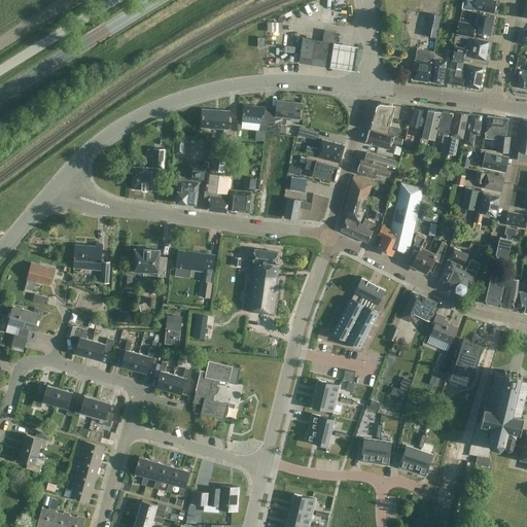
[(473,10),(475,8),(494,12),(496,1),(493,0),(463,0),(462,7),(473,10)]
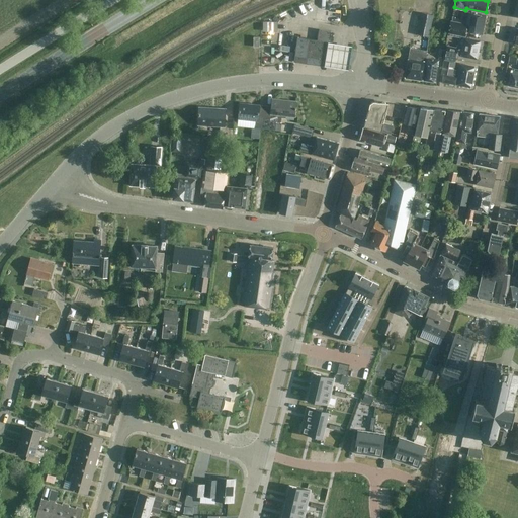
[(429,36),(433,15),(422,12),(417,34),(429,36)]
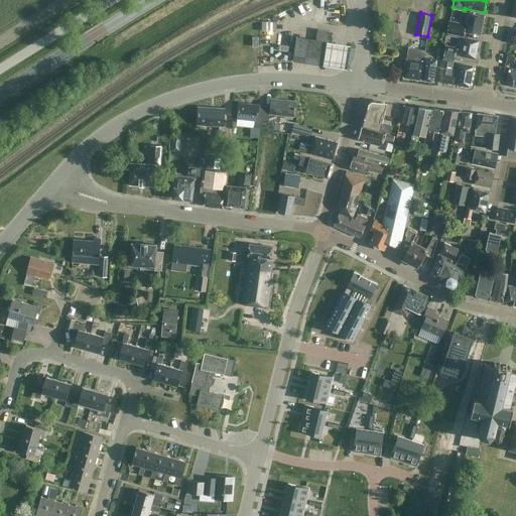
[(464,31),(480,34),(484,16),(468,12),(465,24),(449,21),(446,32),(463,36),(464,31)]
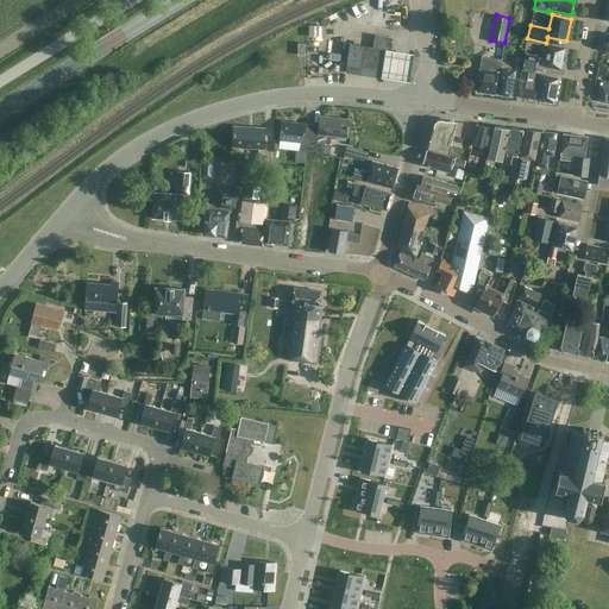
[(328,36),(328,25),(312,24),(312,36),(328,36)]
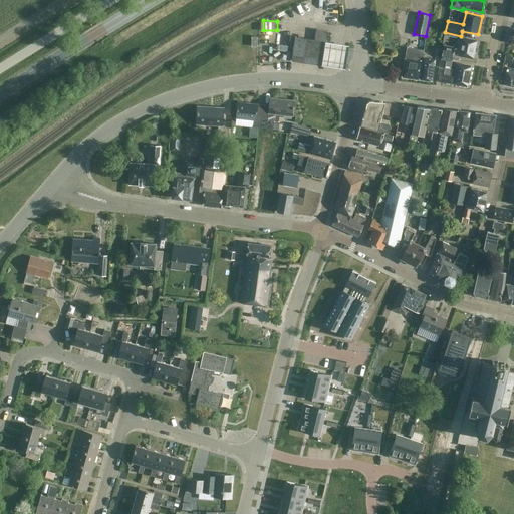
[(319,56),(318,59),(323,59),(325,49),(325,48),(326,38),(327,31),(316,29),(314,40),(295,37),(292,55),(291,61),(304,63),(306,54),(319,56)]
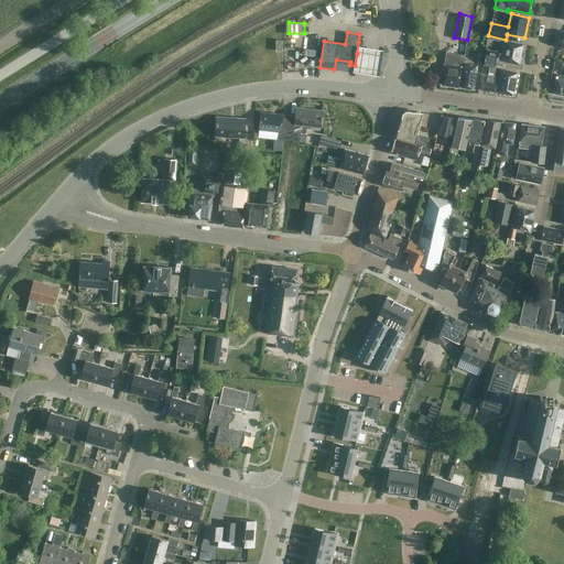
[(497,60),(519,64),(523,44),(503,41),(501,49),(500,49),(496,51),(487,50),(484,64),(496,66),(497,60)]
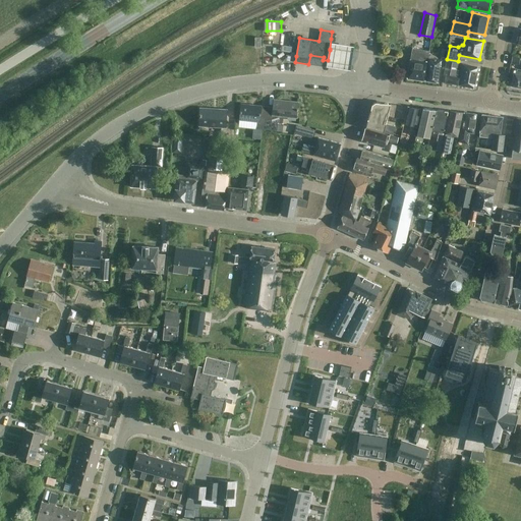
[(353,42),(331,39),(330,49),(330,50),(328,60),(350,63),(353,42)]
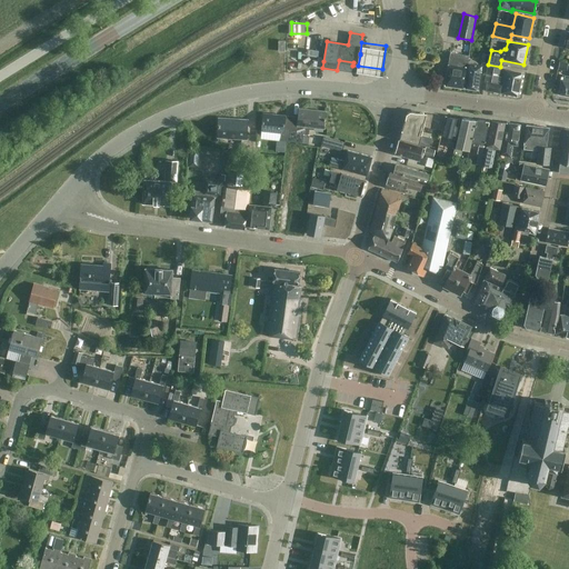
[(445,85),(463,88),(468,56),(450,52),(445,85)]
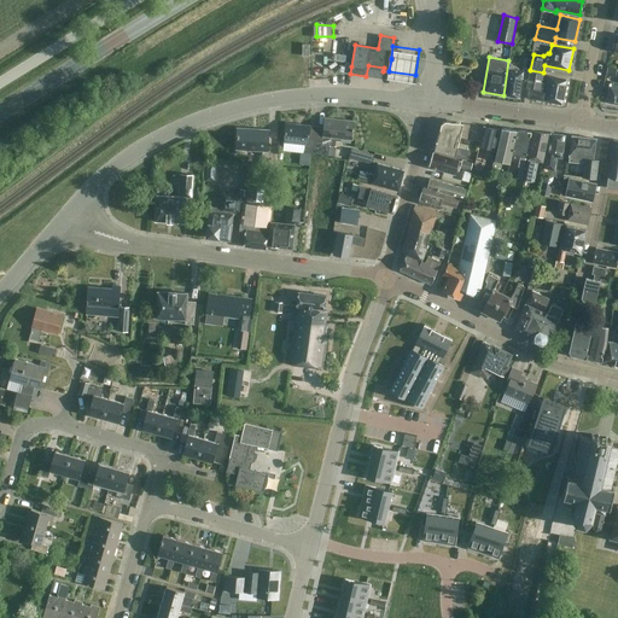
[(366,76),(383,79),(384,68),(368,65),(366,76)]
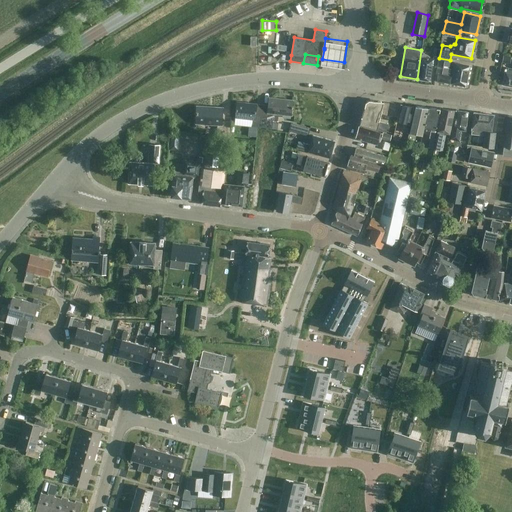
[(421,57),(418,79),(430,81),(434,59),(421,57)]
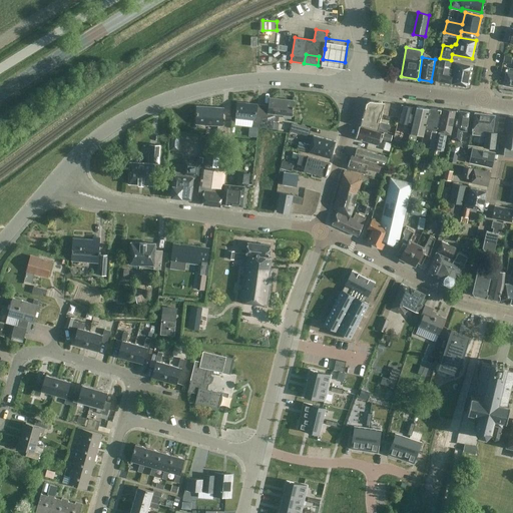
[(453,73),(449,72),(451,61),(439,59),(435,80),(467,86),(471,66),(455,63),(453,73)]
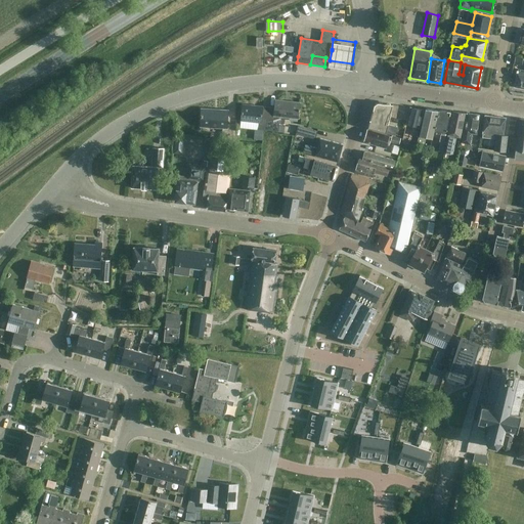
[(523,70),(518,69),(515,86),(523,87),(523,70)]
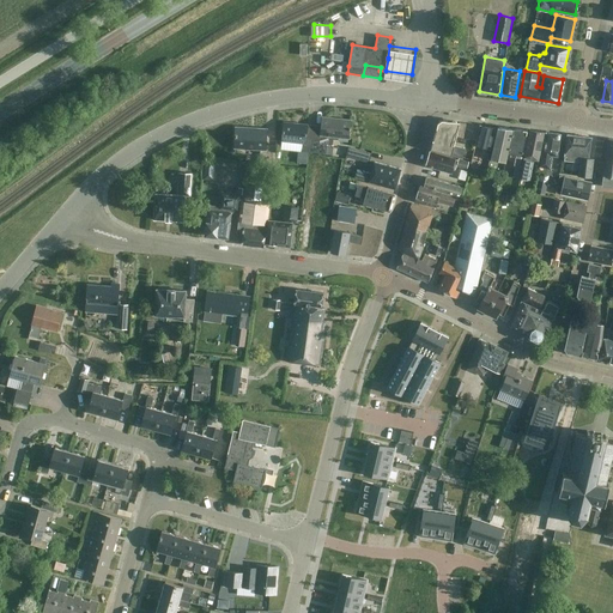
[(313,139),(310,152),(325,153),(326,144),(332,145),(333,137),(349,138),(351,120),(322,116),(320,135),(320,140),(313,139)]
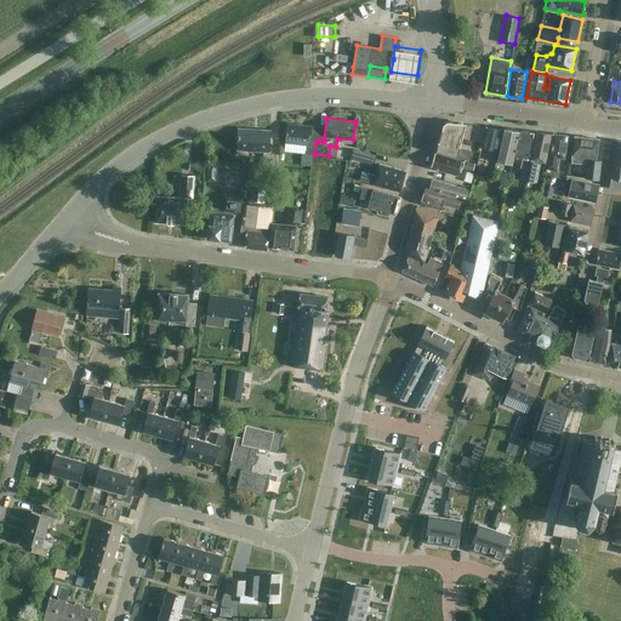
[(455,123),(448,121),(444,124),(437,151),(457,157),(460,148),(460,147),(457,146),(460,137),(468,140),(472,125),(465,124),(455,123)]
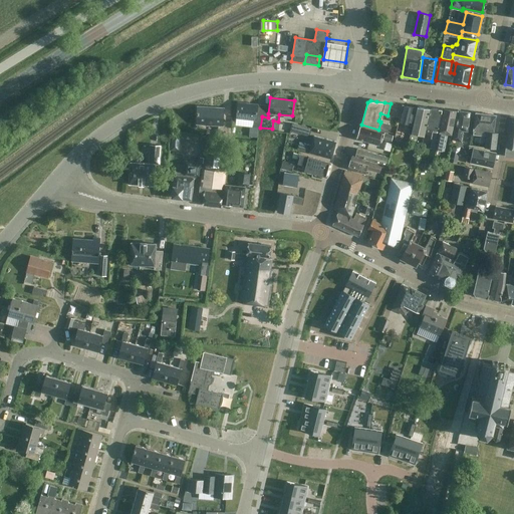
[(235,125),(260,127),(262,116),(256,115),(257,104),(238,102),(235,125)]
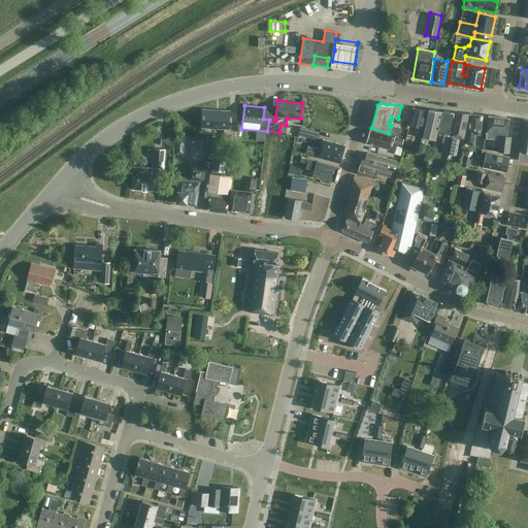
[(401,106),(398,119),(403,120),(406,106),(401,106)]
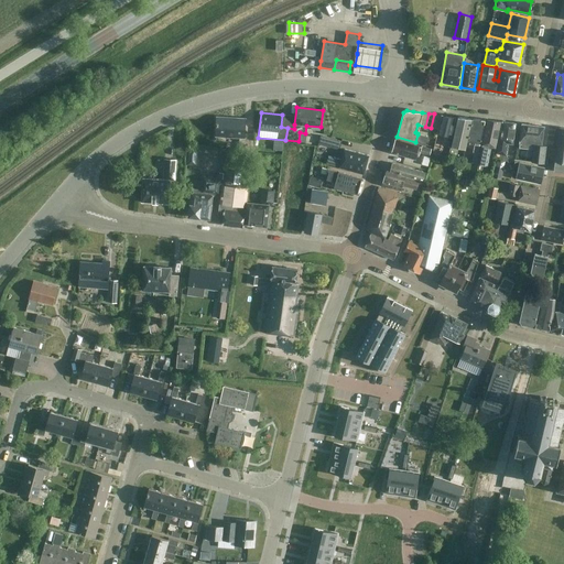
[(434,114),(431,128),(437,130),(442,116),(434,114)]
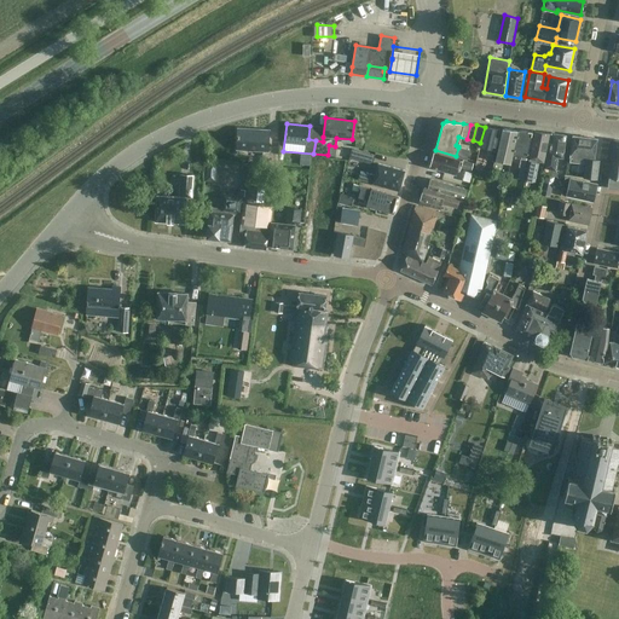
[(485,127),(480,143),(480,146),(475,166),(481,167),(481,162),(482,163),(485,154),(484,154),(486,148),(495,150),(499,128),(497,128),(496,127),(493,127),(492,127),(485,127)]
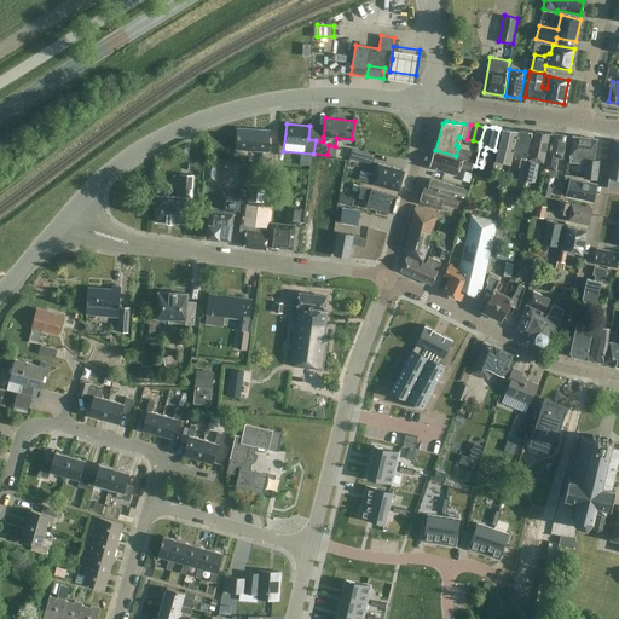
[(238,128),(237,149),(262,151),(262,167),(277,168),(278,148),(268,148),(270,131),(238,128)]
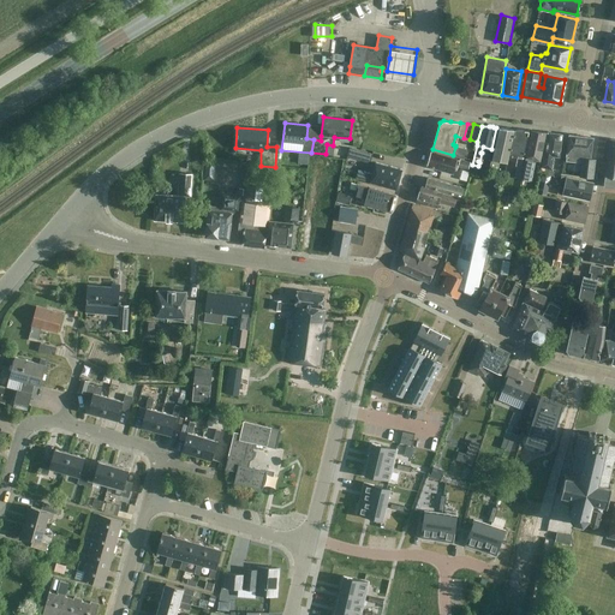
[(500,127),(491,159),(507,162),(509,153),(514,129),(500,127)]
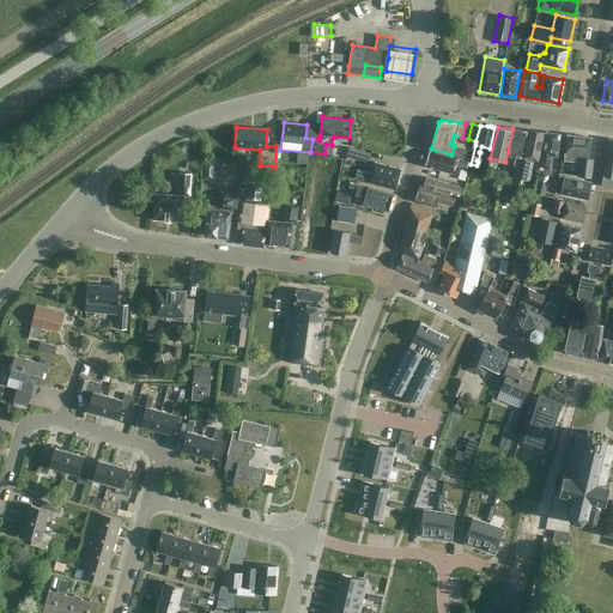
[(520,167),(522,156),(527,129),(514,128),(510,153),(516,155),(514,165),(513,177),(520,178),(522,167),(520,167)]
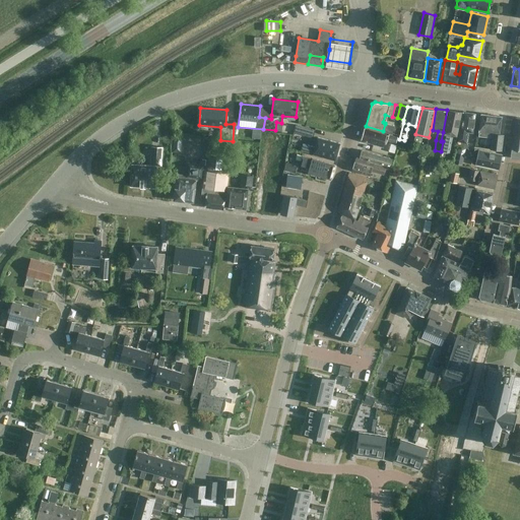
[(449,111),(443,141),(441,151),(448,152),(452,135),(456,136),(461,112),(449,111)]
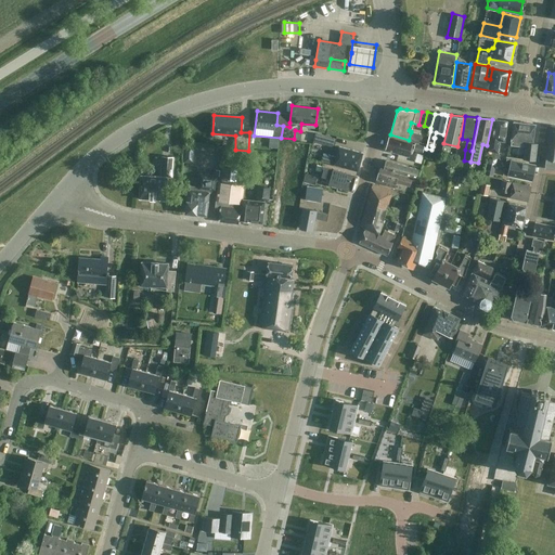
[(505,141),(507,121),(494,119),(492,140),(491,140),(489,152),(498,153),(499,141),(505,141)]
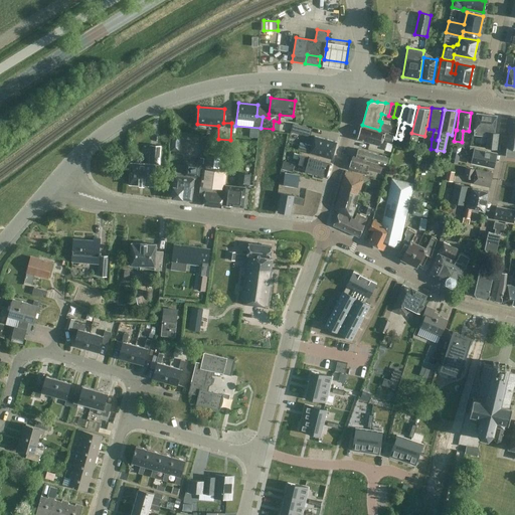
[(497,115),(477,113),(474,136),(483,137),(483,132),(487,133),(486,145),(483,145),(483,147),(497,149),(499,134),(494,133),(497,115)]
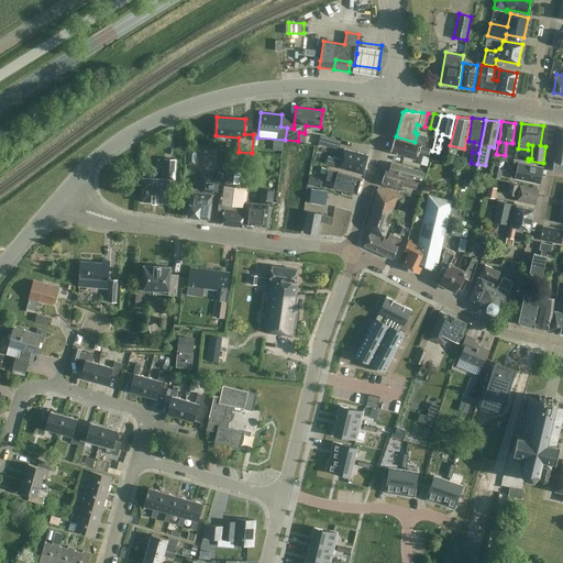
[(562,128),(558,127),(553,170),(562,172),(562,128)]
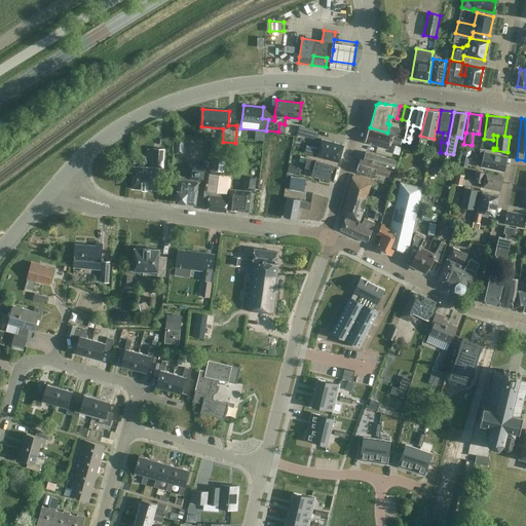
[(318,132),(299,125),(297,134),(316,139),(318,132)]
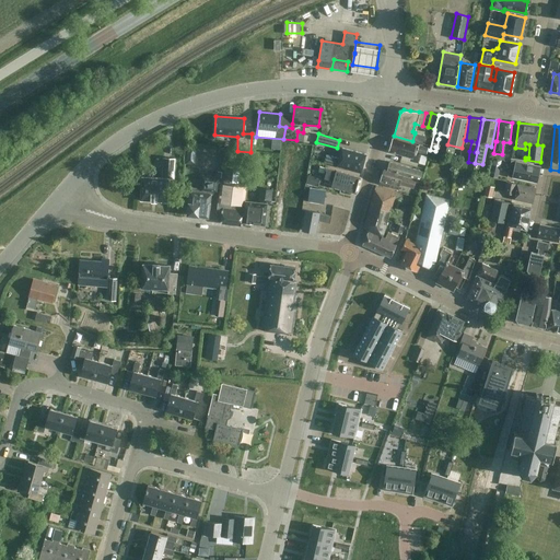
[(427,154),(428,148),(393,138),(389,151),(412,158),(415,151),(427,154)]
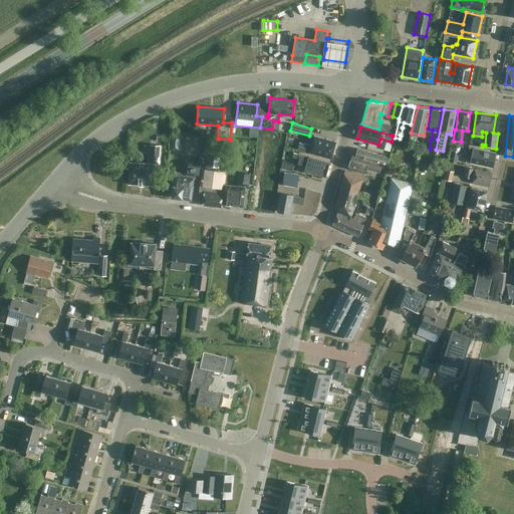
[(257,129),(250,127),(249,136),(256,137),(257,129)]
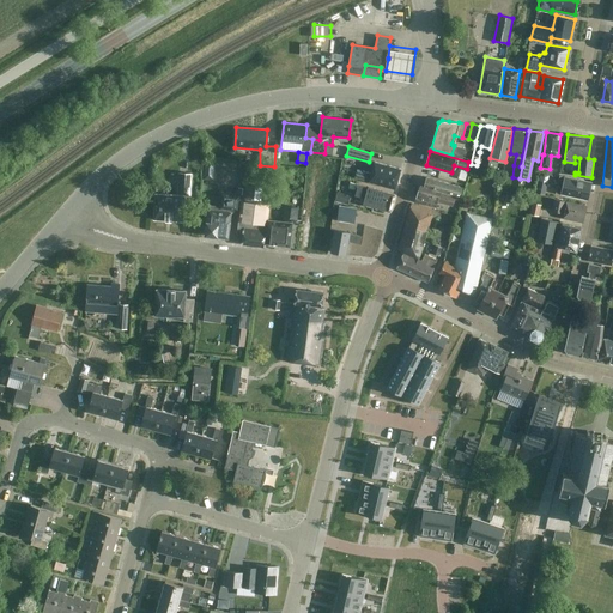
[(214,181),(216,162),(205,162),(204,180),(214,181)]
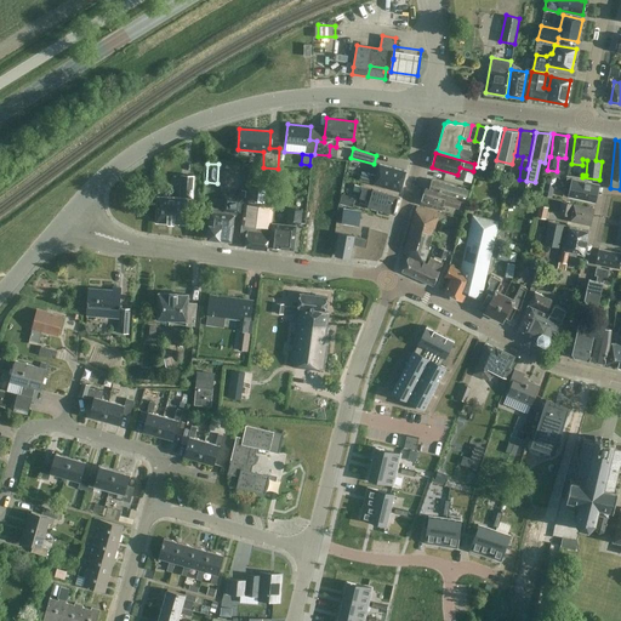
[(360,180),(400,191),(405,171),(380,164),(376,175),(362,171),(360,180)]
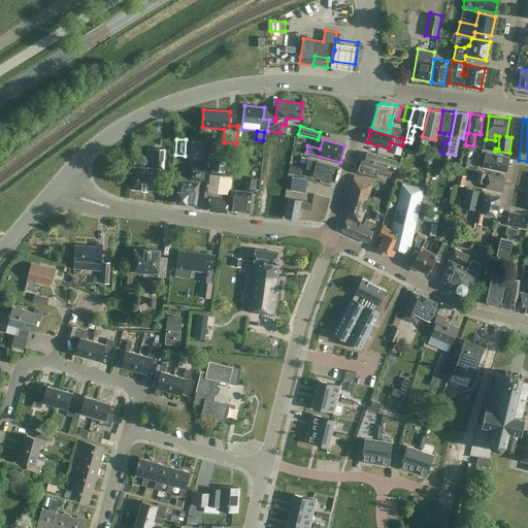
[(472,145),(465,144),(464,149),(465,150),(462,166),(469,167),(472,150),(474,151),(472,145)]
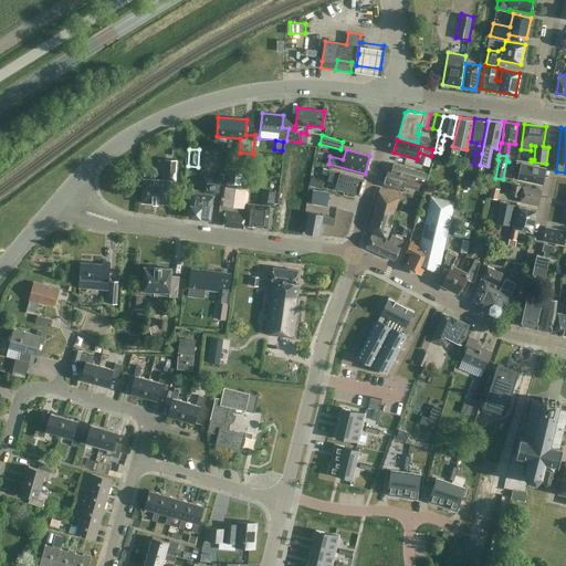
[(143,202),(169,203),(170,180),(176,180),(177,160),(165,159),(164,179),(144,178),(143,202)]
